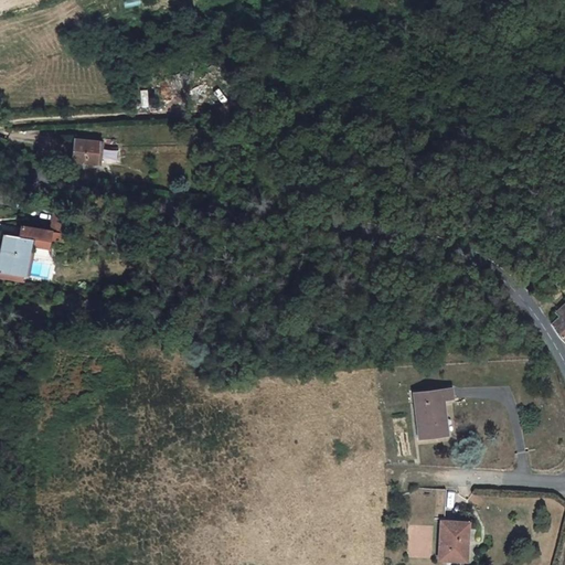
[(97,142),(73,140),(72,162),(95,163),(97,142)]
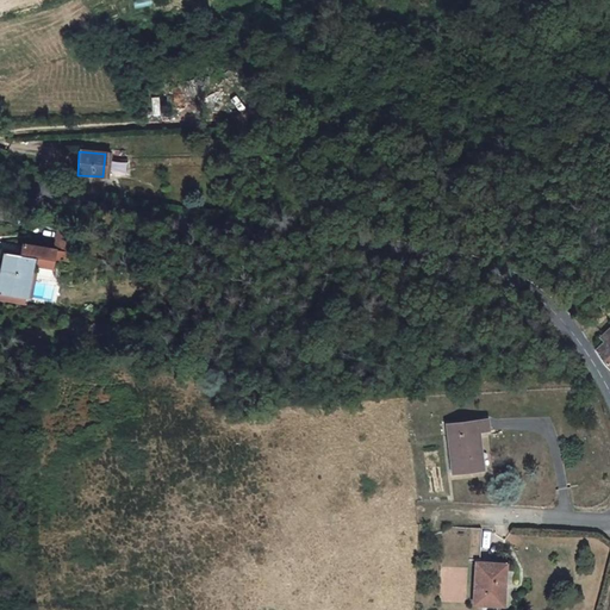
[(64,246),(69,231),(53,229),(50,244),(64,246)]
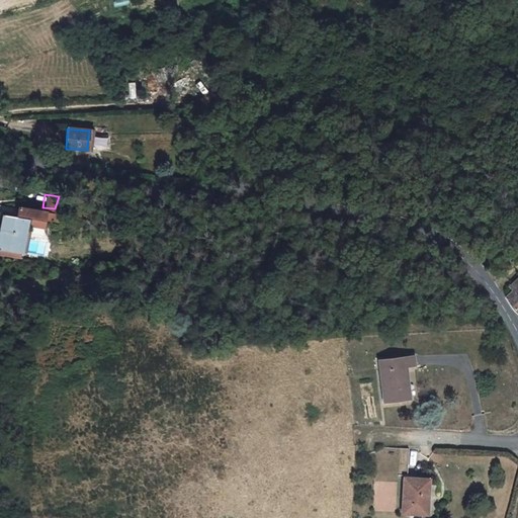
[(52,219),(54,211),(17,207),(15,216),(1,216),(0,221),(0,253),(22,256),(23,241),(28,241),(28,230),(23,229),(24,225),(28,226),(29,224),(45,226),(45,220),(52,219)]
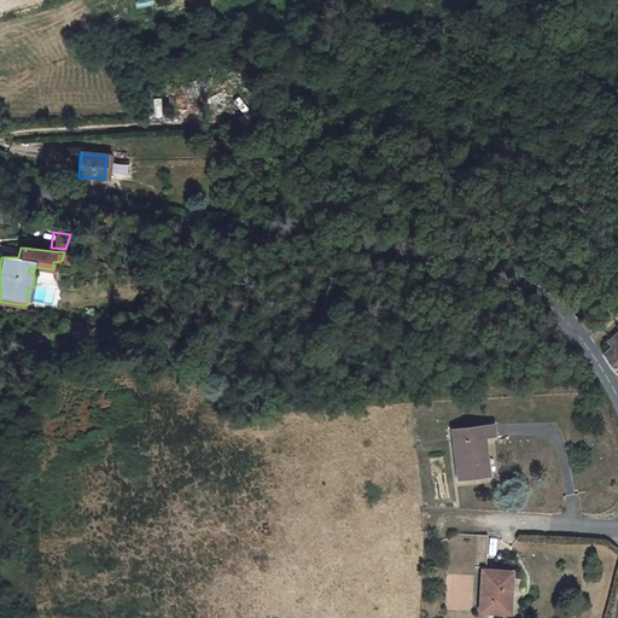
[(617,344),(605,357),(617,377),(617,344)]
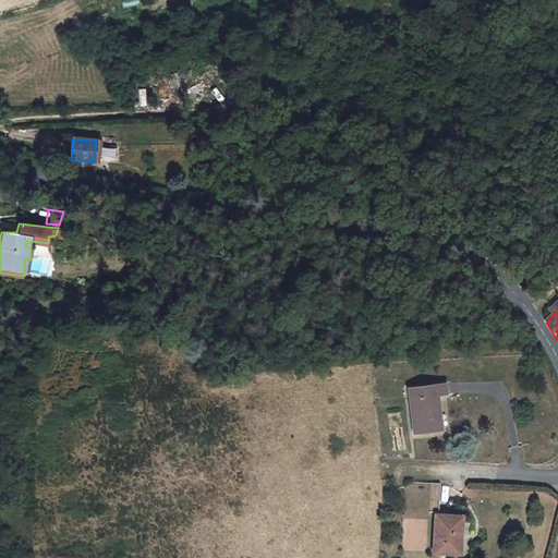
[(446,385),(411,388),(414,432),(441,431),(438,395),(447,393),(446,385)]
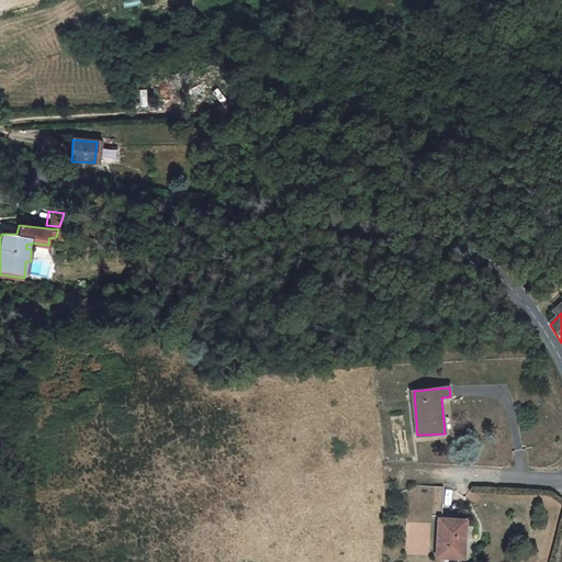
[(446,484),(435,484),(434,513),(445,514),(446,484)]
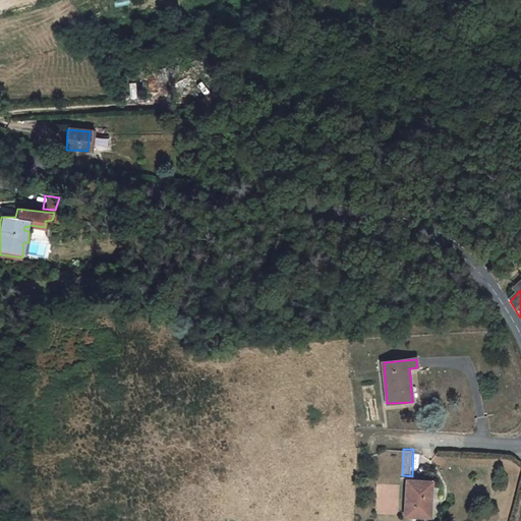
[(429,498),(430,482),(407,481),(404,516),(424,517),(425,498),(429,498)]
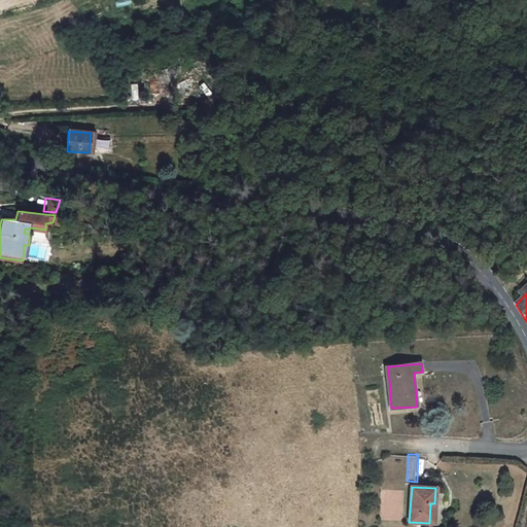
All buildings are outlined.
